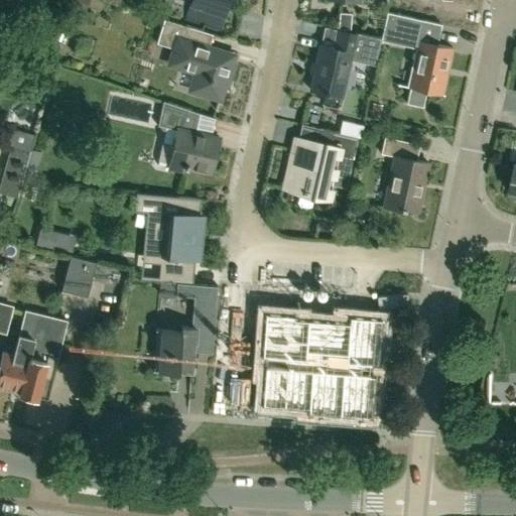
[(89,0),(70,0),(69,4),(86,11),(89,0)]
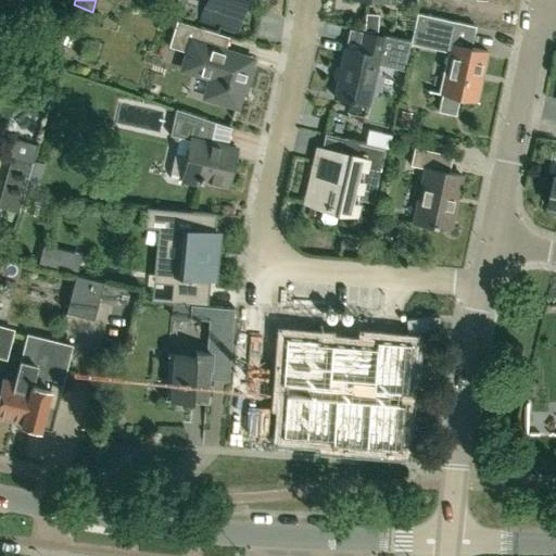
[(206,0),(206,2),(201,19),(235,29),(240,12),(243,0),(206,0)]
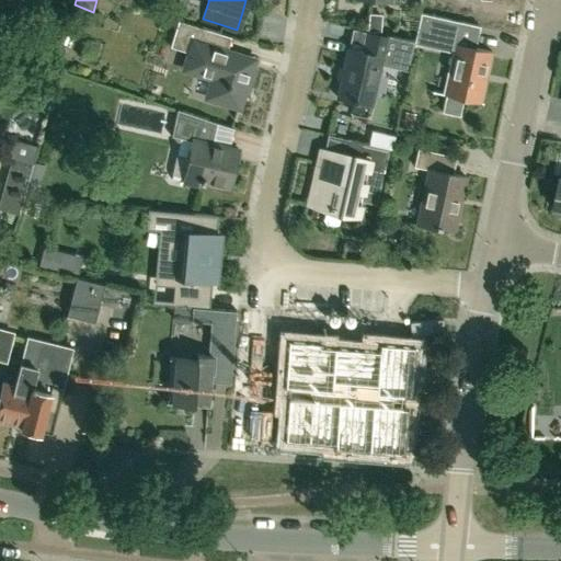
[(480,102),(490,59),(492,52),(470,46),(476,24),(419,11),(412,42),(453,50),(439,110),(457,114),(460,98),(480,102)]
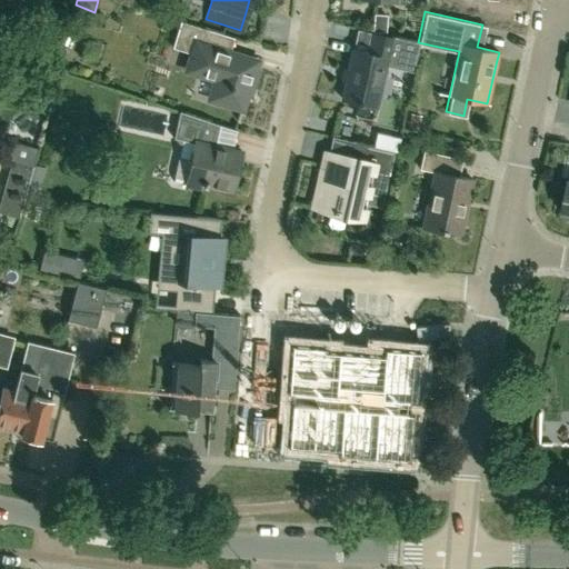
[(373,31),(385,32),(386,16),(376,15),(373,31)]
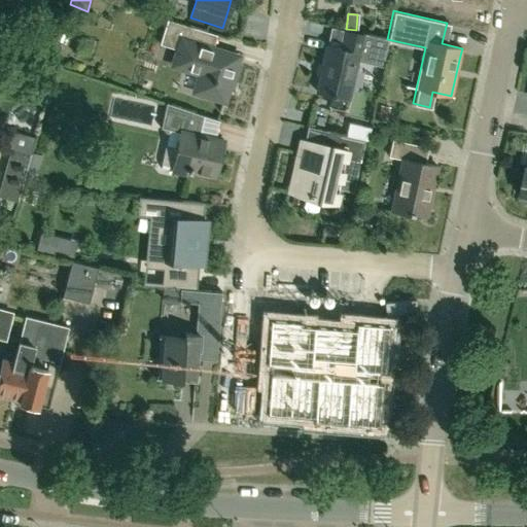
[(233,83),(238,65),(235,63),(237,56),(202,45),(206,30),(166,18),(159,42),(177,48),(172,63),(200,72),(195,91),(223,100),(229,82),(233,83)]
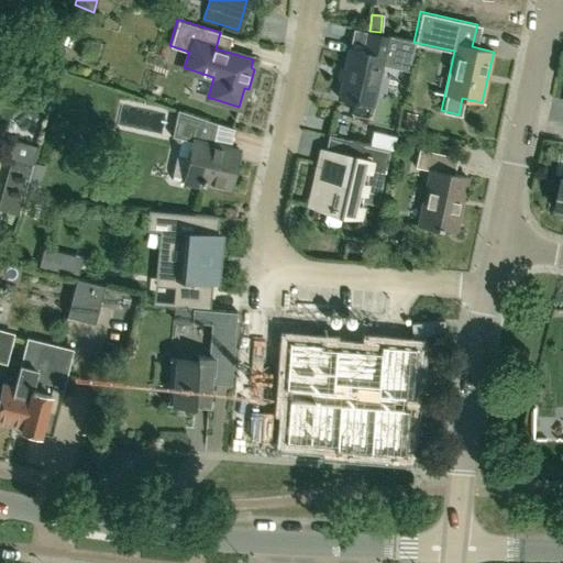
[(382,61),(392,63),(409,66),(414,43),(397,39),(366,32),(362,52),(349,48),(338,96),(354,100),(351,113),(371,118),(374,105),(371,103),(382,61)]
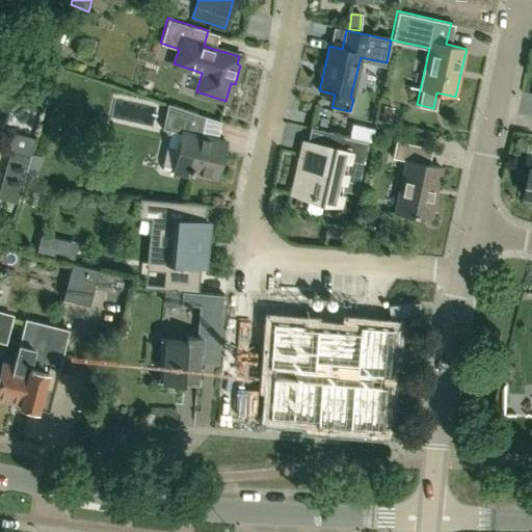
[(215,178),(223,140),(200,135),(205,115),(168,103),(163,128),(181,132),(174,165),(188,168),(187,171),(215,178)]
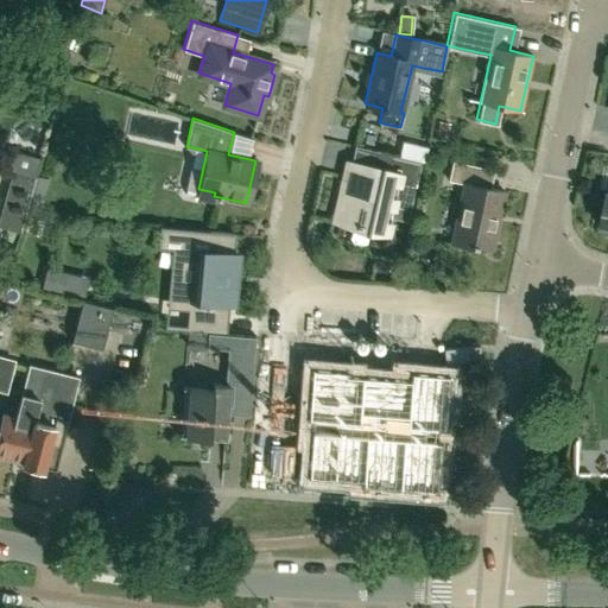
[(448,140),(450,124),(439,121),(436,138),(448,140)]
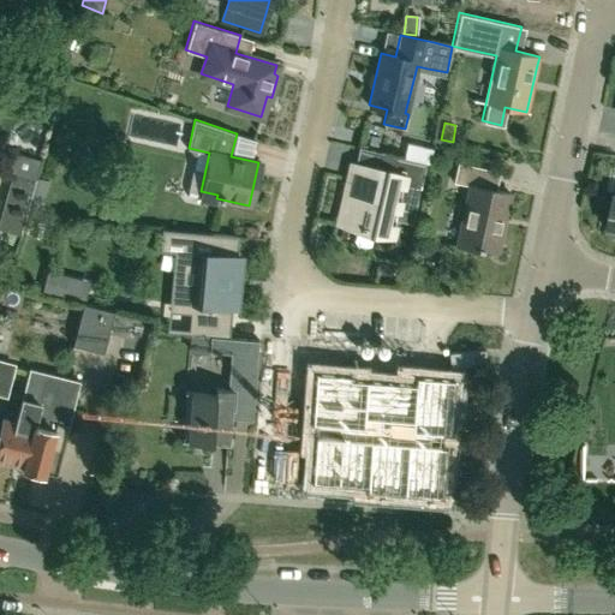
[(25,214),(36,177),(41,160),(15,153),(12,161),(10,169),(13,171),(0,216),(0,228),(19,234),(25,214)]
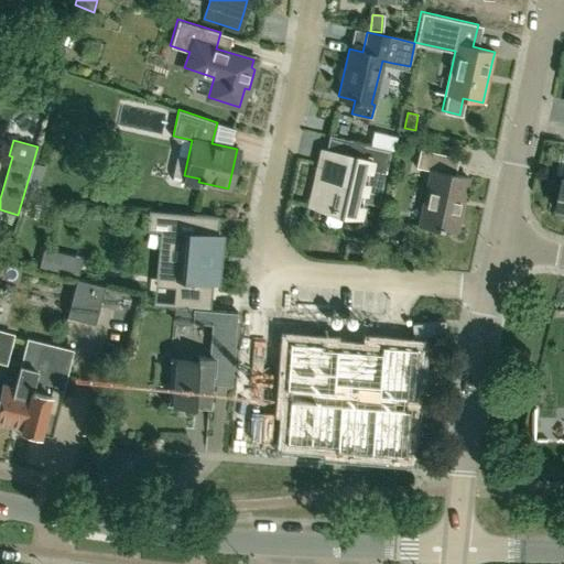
[(312,196),(314,199),(313,204),(357,214),(368,166),(384,170),(389,149),(349,140),(345,155),(326,151),(317,185),(314,187),(312,196)]
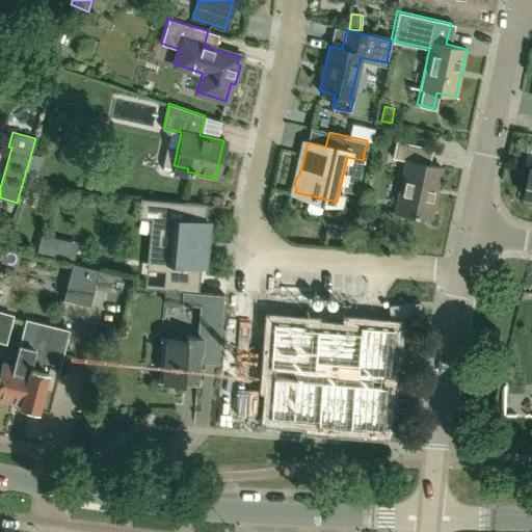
[(429,217),(441,165),(423,161),(426,147),(395,140),(392,157),(405,160),(395,210),(429,217)]
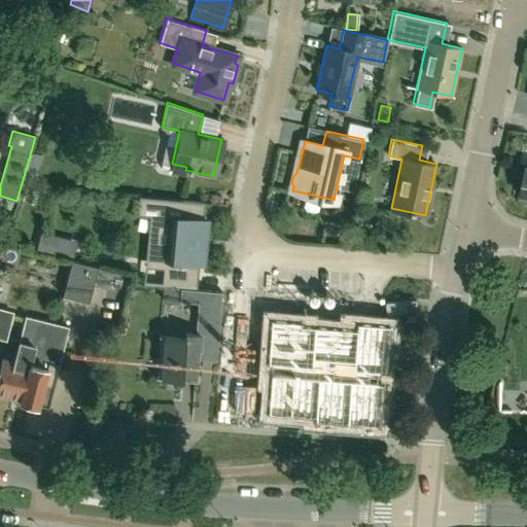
[(31,151),(22,183),(34,186),(42,154),(31,151)]
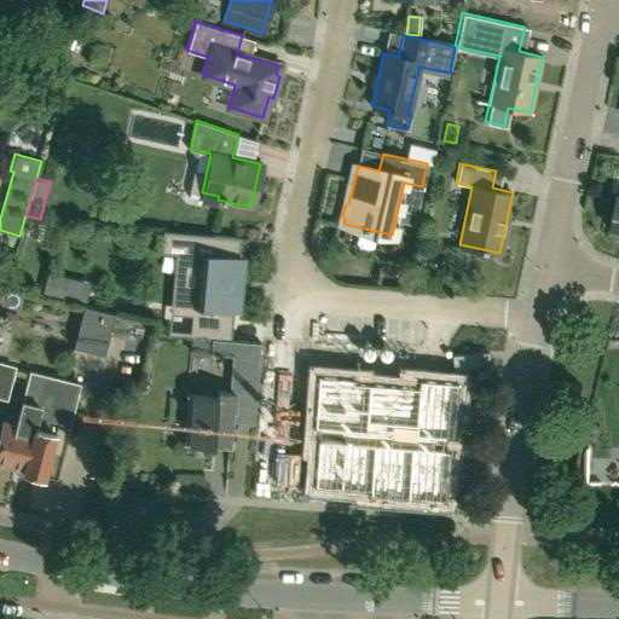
[(161,253),(194,256),(189,316),(233,319),(241,237),(162,231),(161,253)]
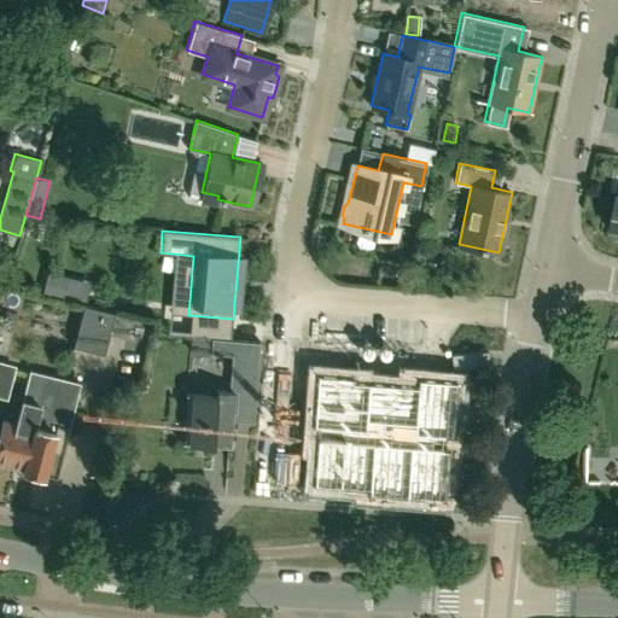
[(46,277),(42,291),(63,297),(66,283),(46,277)]
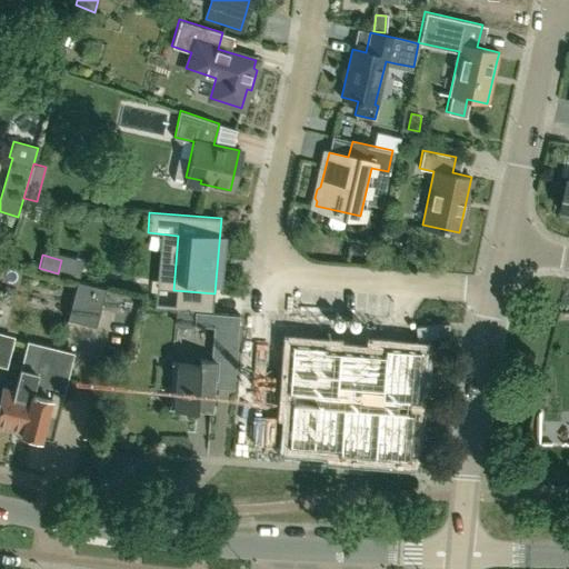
[(96,327),(106,288),(78,281),(68,319),(96,327)]
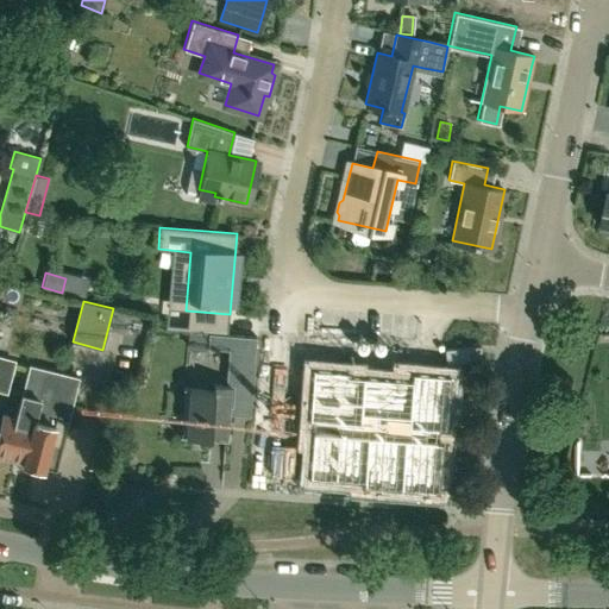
[(224,434),(225,413),(226,400),(248,402),(252,336),(206,332),(205,347),(227,350),(224,385),(211,384),(209,389),(184,388),(181,435),(207,438),(207,433),(224,434)]
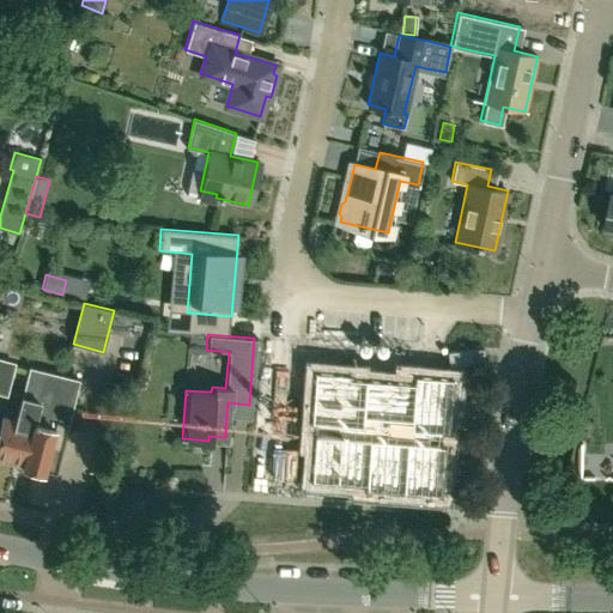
[(0,394),(7,396),(16,363),(0,358),(0,394)]
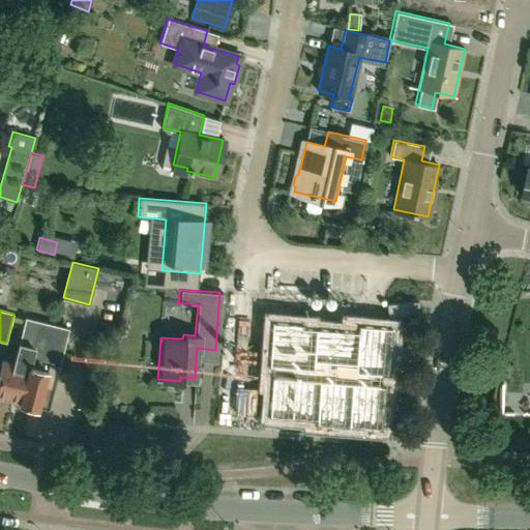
[(24,405),(46,322),(25,318),(12,363),(0,360),(0,396),(18,402),(17,403),(24,405)]
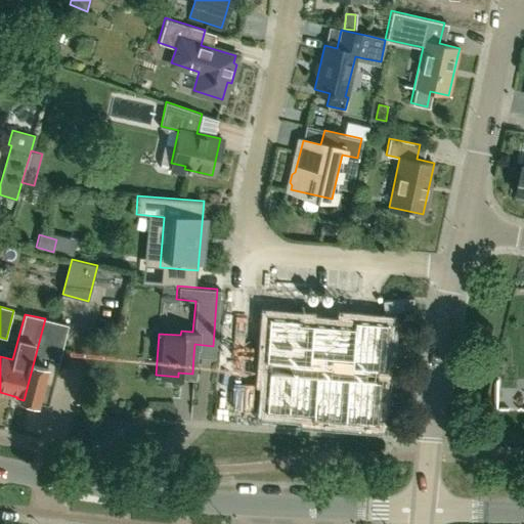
[(46,403),(57,361),(67,323),(45,318),(24,400),(35,403),(36,401),(46,403)]
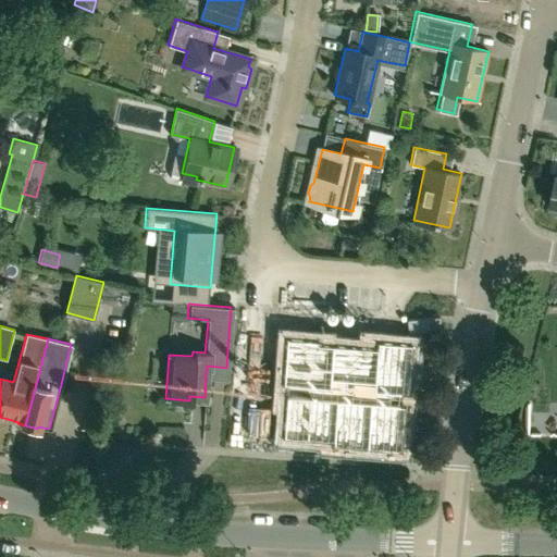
[(406,355),(285,343),(277,428),(397,440),(406,355)]
